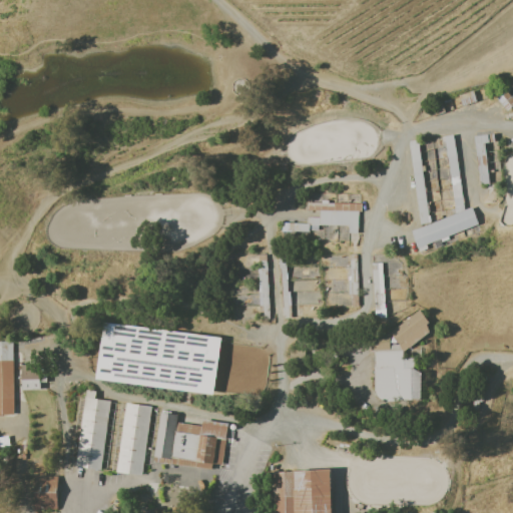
[(408,142),(451,136),(462,212),(418,229),(408,142)]
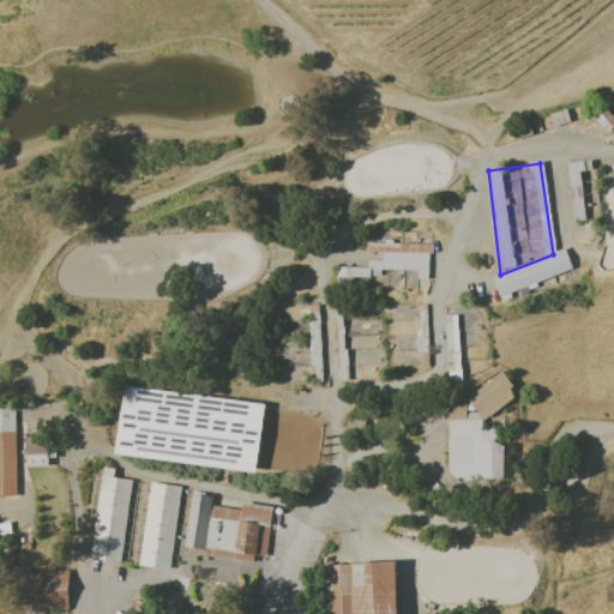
[(489,278),(497,298),(569,271),(561,251),(553,254),(500,275),(489,278)]
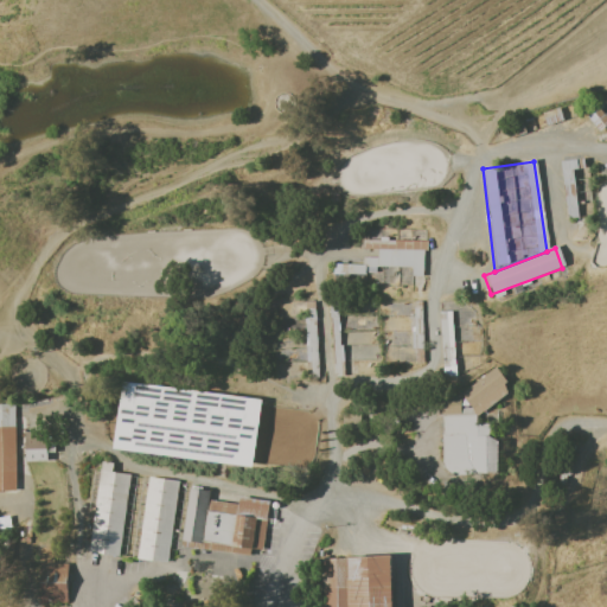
[(460,394),(478,416),(508,394),(503,387),(508,383),(496,366),(460,394)]
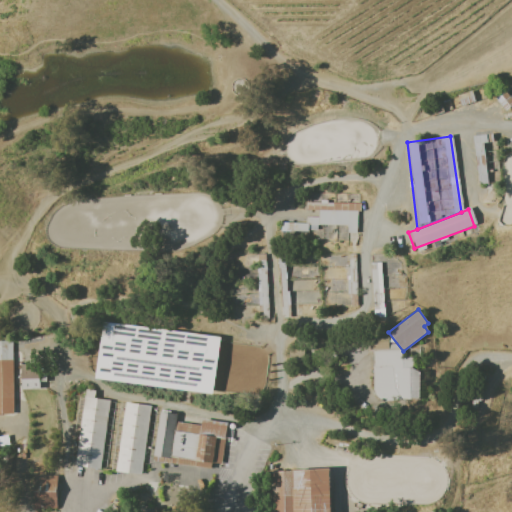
[(419,398),(418,375),(413,375),(412,358),(402,358),(402,350),(390,351),(389,334),(369,335),(369,355),(380,354),(380,364),(373,364),(374,400),(419,398)]
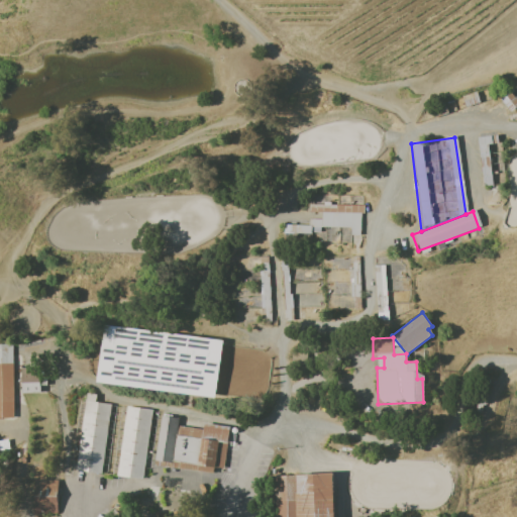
[(0,345),(11,345),(11,365),(0,365),(0,345)]
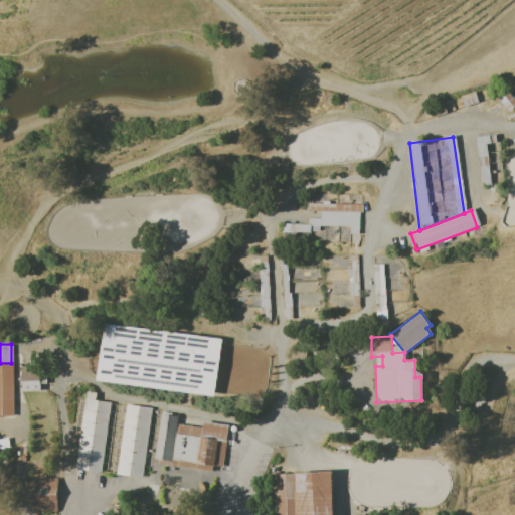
[(18,361),(20,390),(48,389),(46,359),(18,361)]
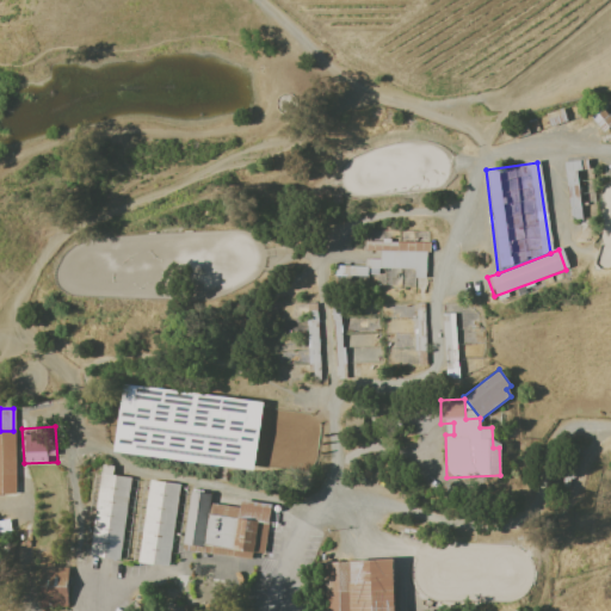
[(0,431),(0,494),(14,494),(13,431),(0,431)]
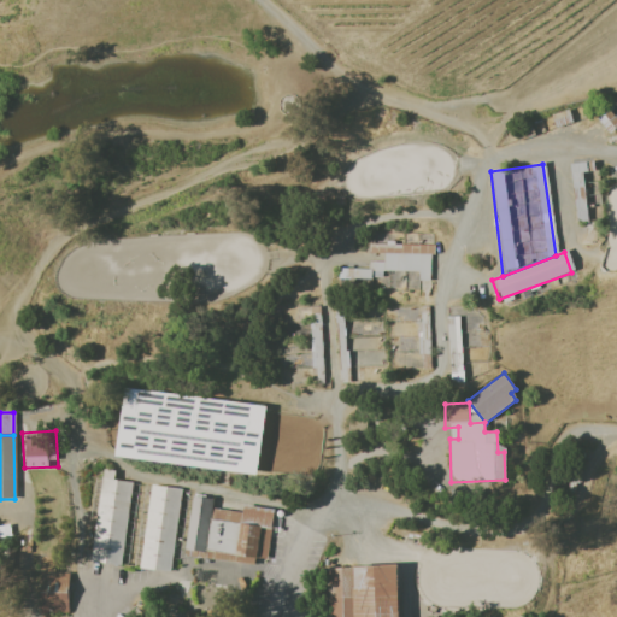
[(89,562),(118,566),(131,483),(112,482),(113,472),(101,471),(89,562)]
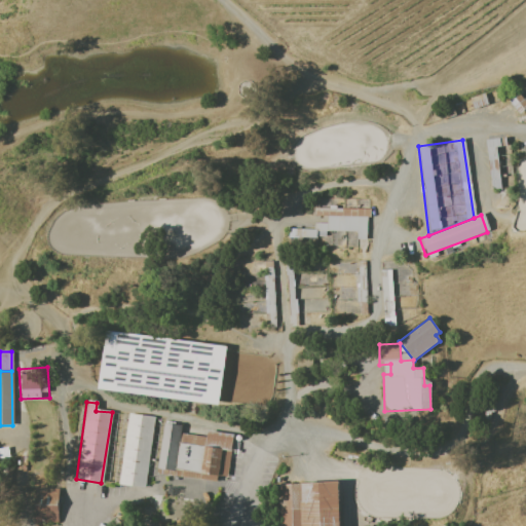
[(127,414),(153,417),(144,488),(118,484),(127,414)]
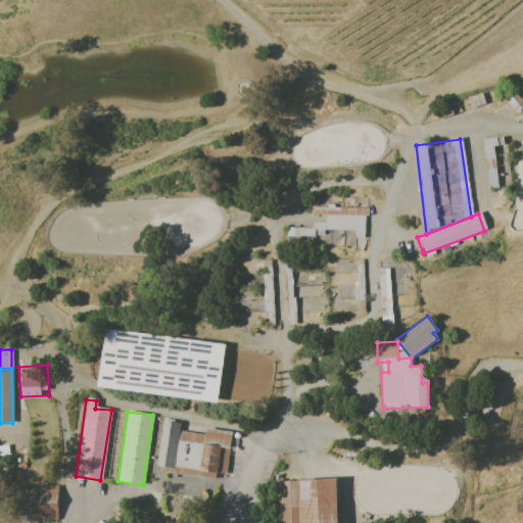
[(149,463),(165,464),(169,420),(151,419),(149,463)]
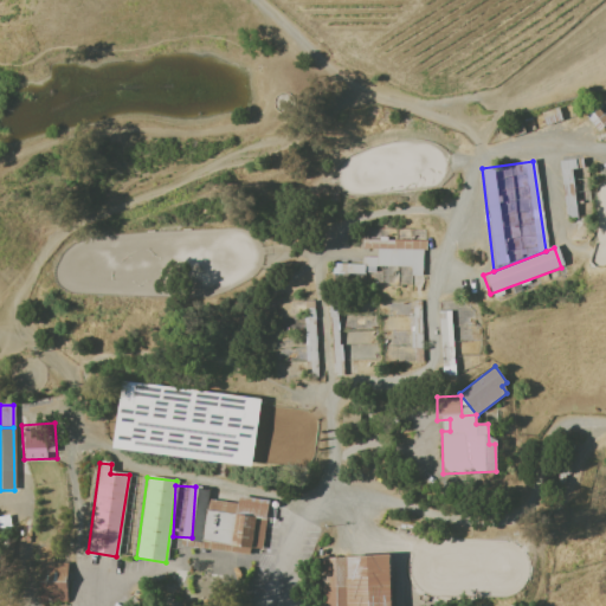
[(38,563),(66,563),(66,601),(38,601),(38,563)]
